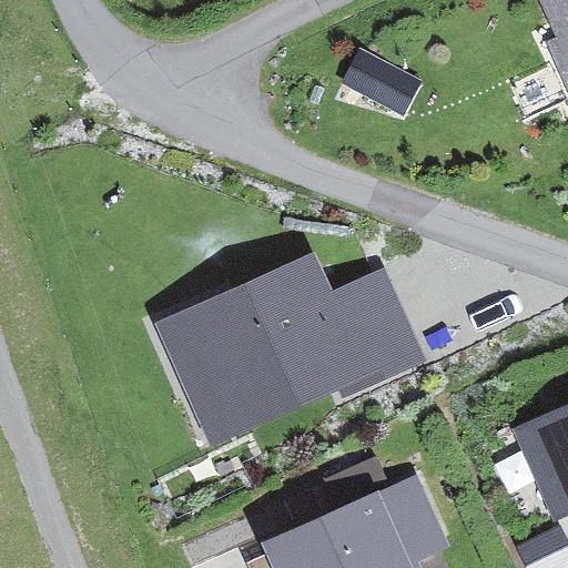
[(567,83),(567,0),(543,0),(560,37),(549,42),(567,83)]
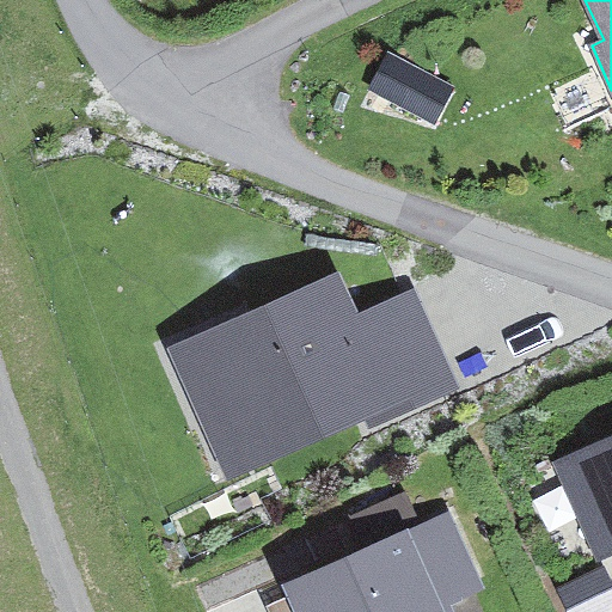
[(423,75),(407,106),(433,121),(450,90),(423,75)]
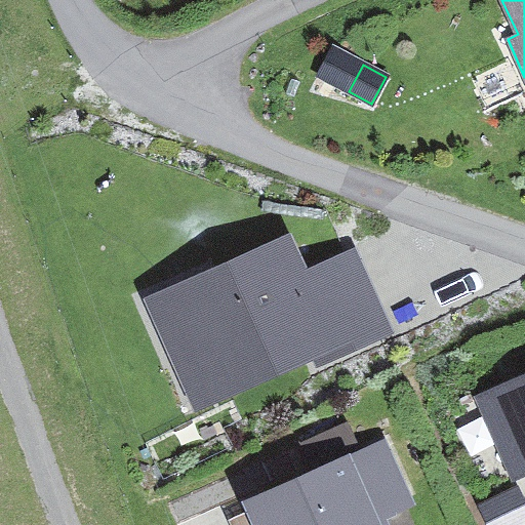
[(289,233),(138,297),(191,417),(392,332),(356,248),(305,270),(289,233)]
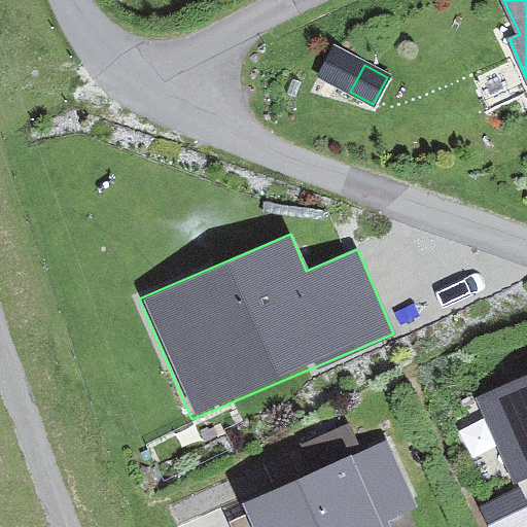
[(512,478),(526,470),(526,372),(476,395),(512,478)]
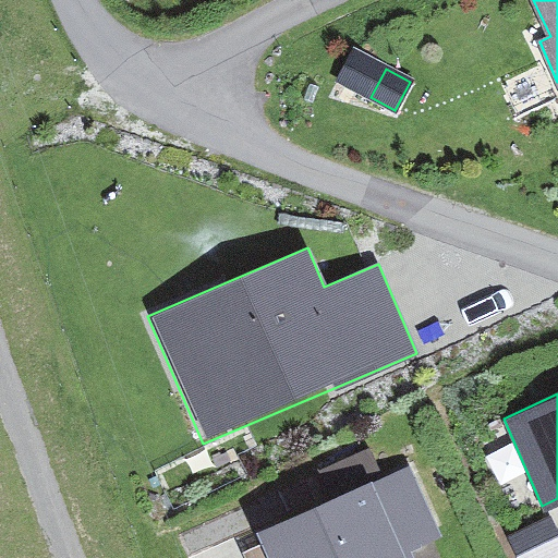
[(445,538),(409,466),(264,537),(274,557),(409,557),(409,556),(445,538)]
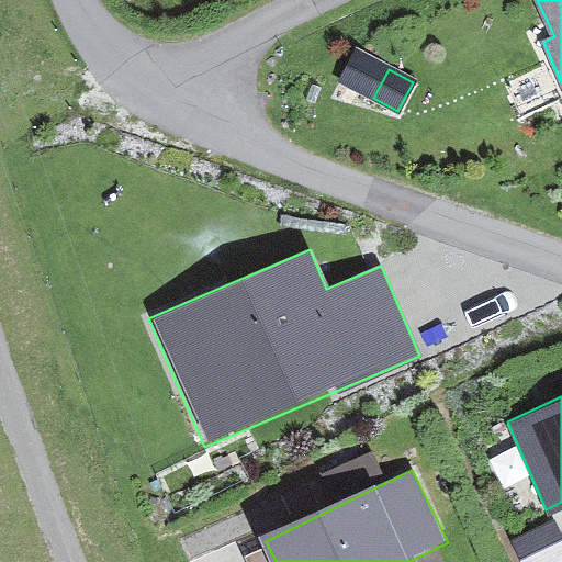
All buildings are outlined.
